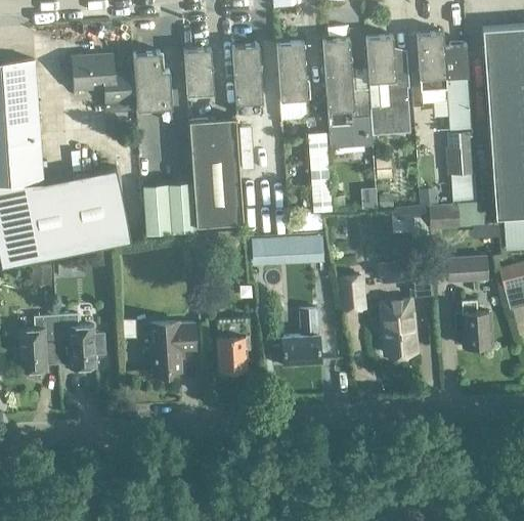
[(494,221),(503,220),(505,253),(523,251),(523,29),(481,32),(494,221)]
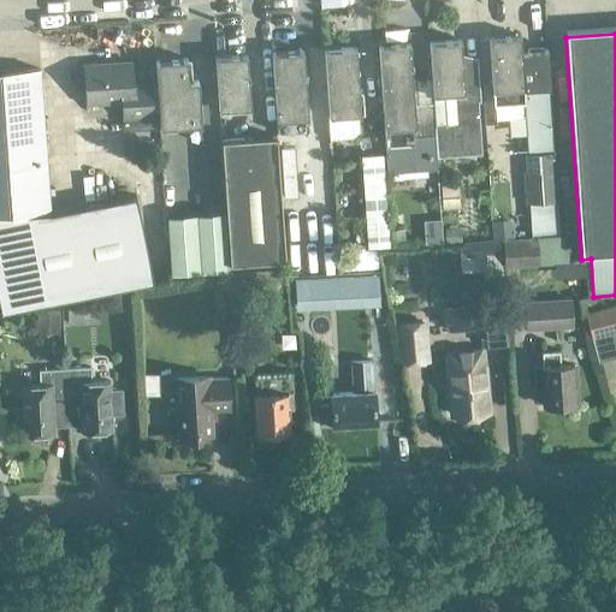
[(529,152),(529,153),(544,153),(556,152),(550,46),(521,47),(520,40),(489,42),(493,110),(496,110),(527,107),(527,122),(528,135),(529,152)]
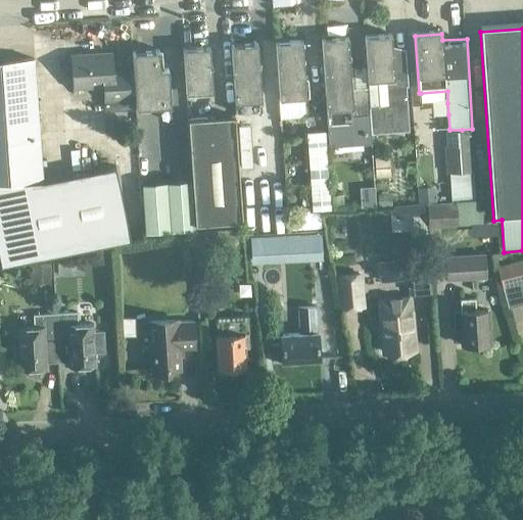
[(363,39),(367,90),(370,136),(410,133),(407,89),(409,88),(406,51),(392,48),(391,38),(363,39)]
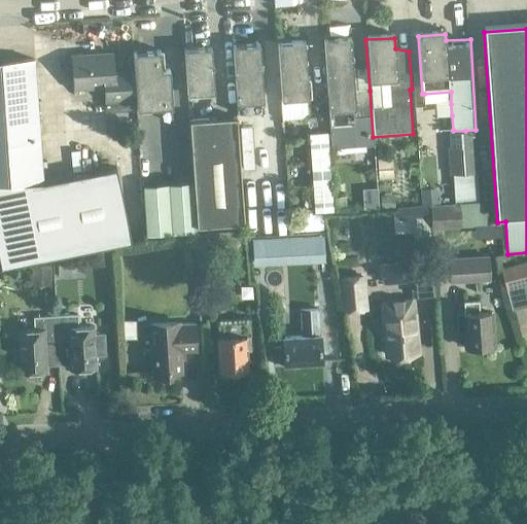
[(373,137),(370,91),(354,92),(351,41),(323,42),(331,150),(374,147),(373,137)]
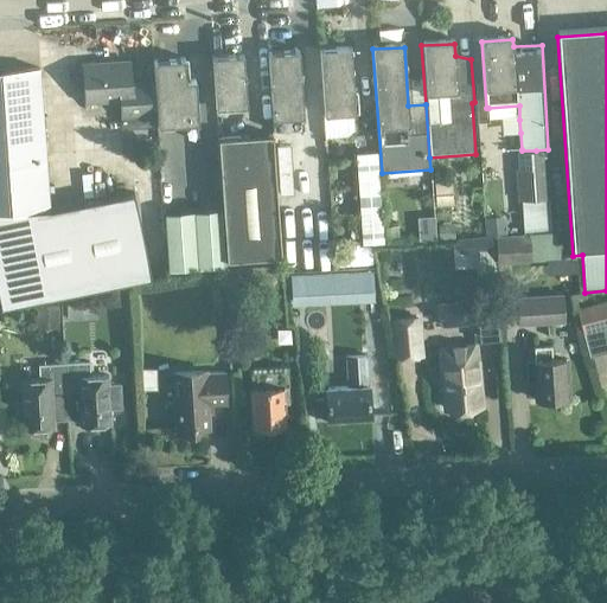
[(320,52),(326,141),(327,141),(327,140),(347,138),(355,132),(353,116),(356,116),(356,113),(357,113),(356,90),(353,90),(351,51),(320,52)]
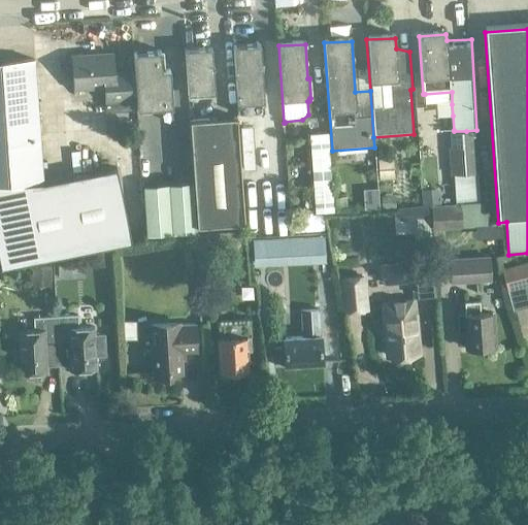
[(266,116),(264,96),(261,47),(233,50),(238,118),(266,116)]
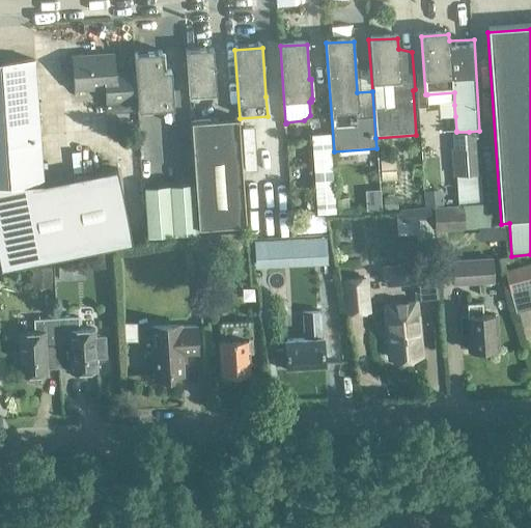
[(213,51),(186,53),(189,99),(216,96),(213,51)]
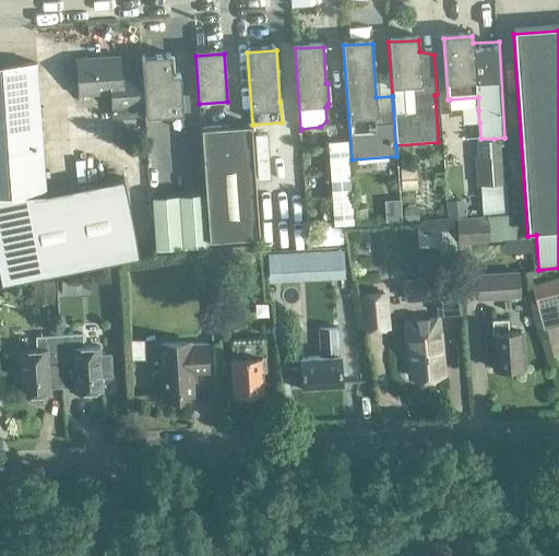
[(170,57),(141,59),(145,120),(183,118),(180,78),(171,79),(170,57)]
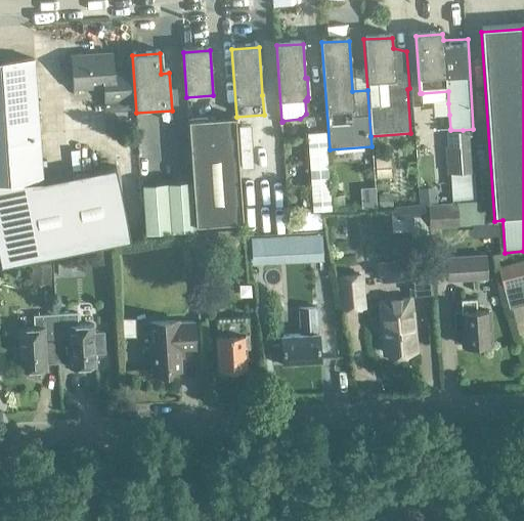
[(113,56),(72,59),(74,91),(104,89),(105,103),(130,101),(128,76),(114,77),(113,56)]
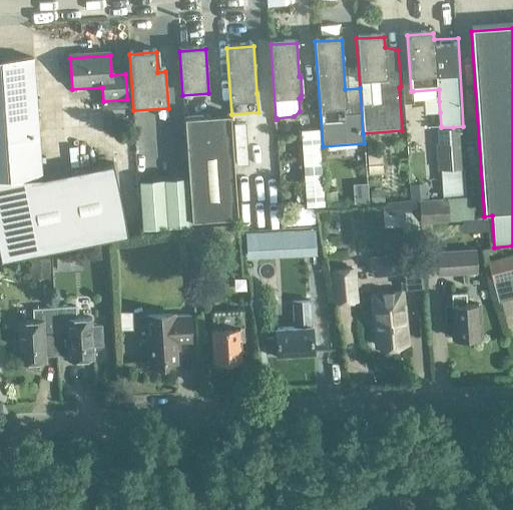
[(34,60),(0,62),(0,182),(42,179),(34,60)]
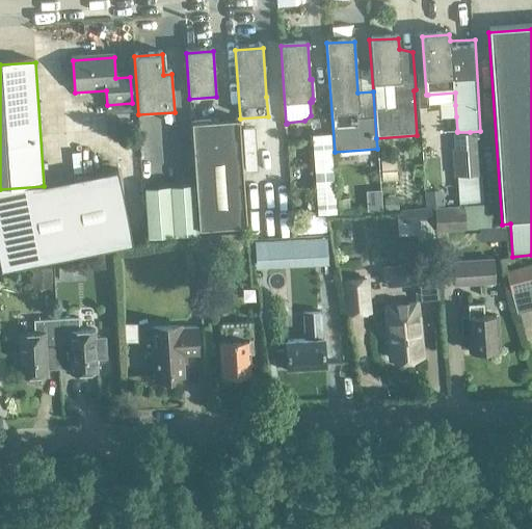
[(196,187),(195,187),(198,231),(246,228),(239,121),(192,125),(196,187)]
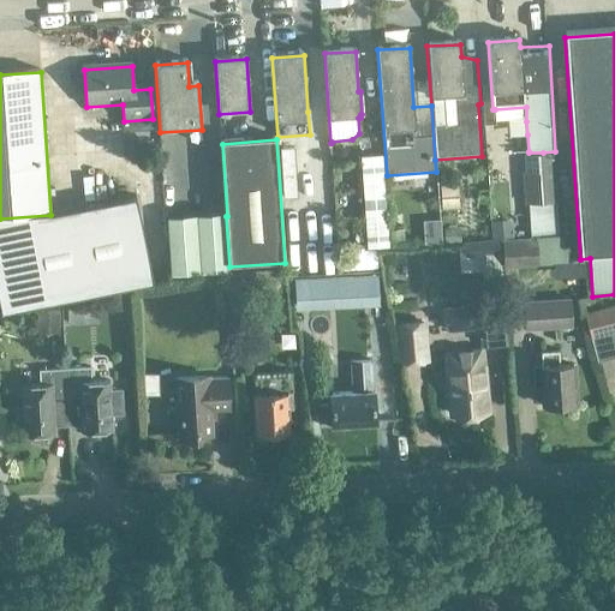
[(358,157),(357,142),(326,143),(327,159),(358,157)]
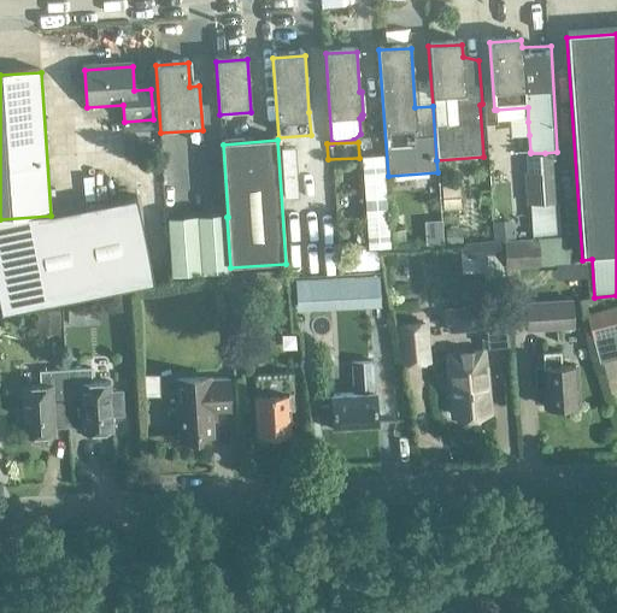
[(385,157),(363,158),(369,251),(391,248),(385,157)]
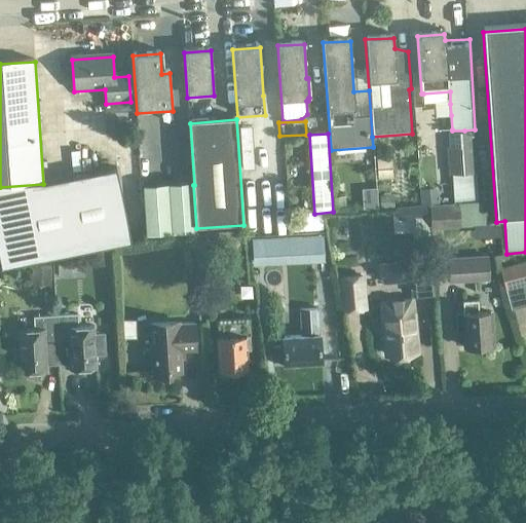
[(453,177),(454,207),(459,207),(479,204),(479,203),(476,160),(475,134),(464,134),(447,135),(449,178),(453,177)]
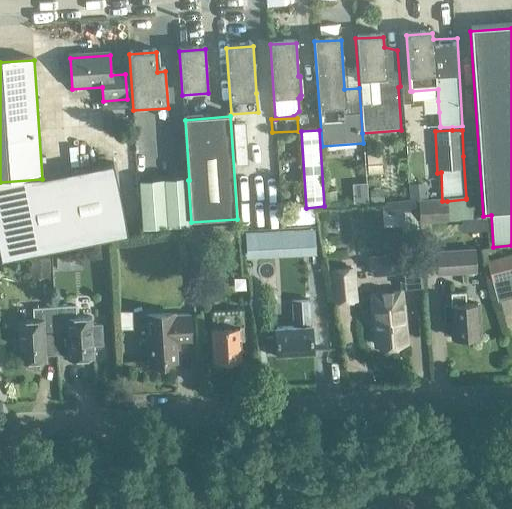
[(233,152),(253,153),(253,134),(234,133),(233,152)]
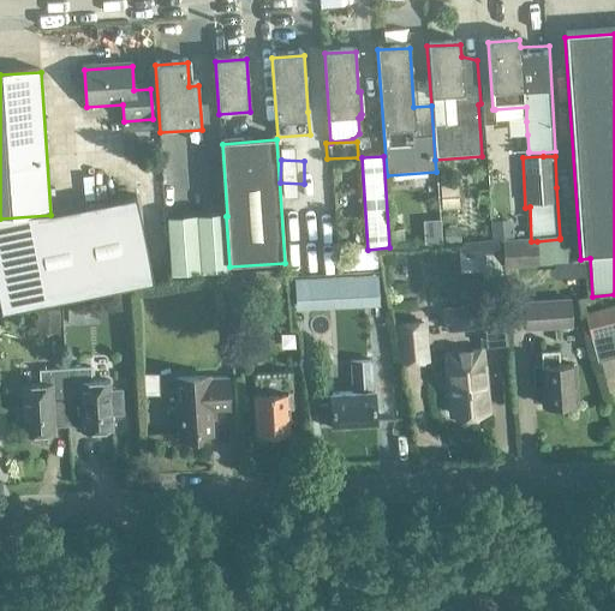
[(458,190),(441,191),(442,210),(460,209),(458,190)]
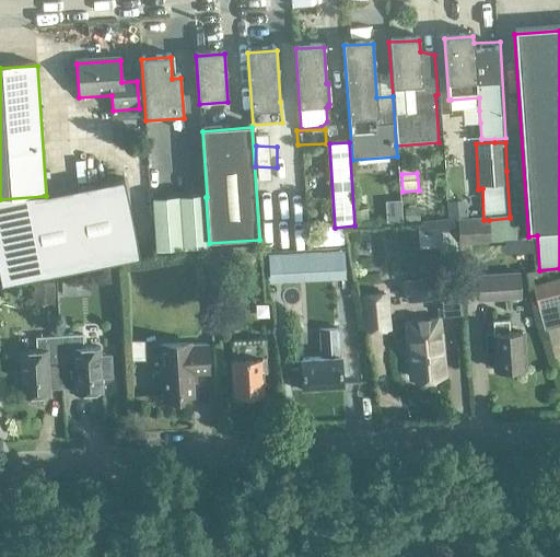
[(0,281),(1,288),(140,259),(124,181),(46,196),(0,199),(0,281)]
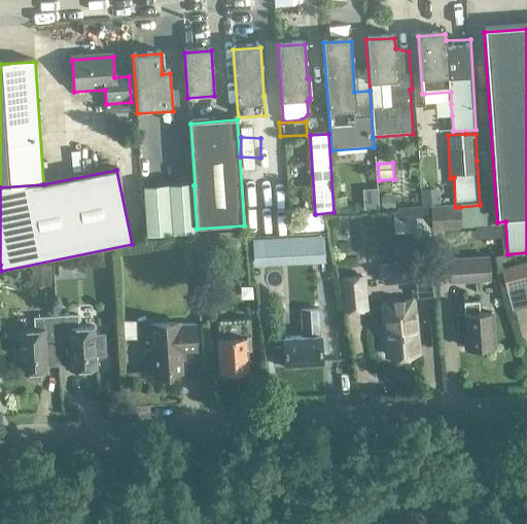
[(197,234),(197,229),(194,185),(146,188),(149,237),(197,234)]
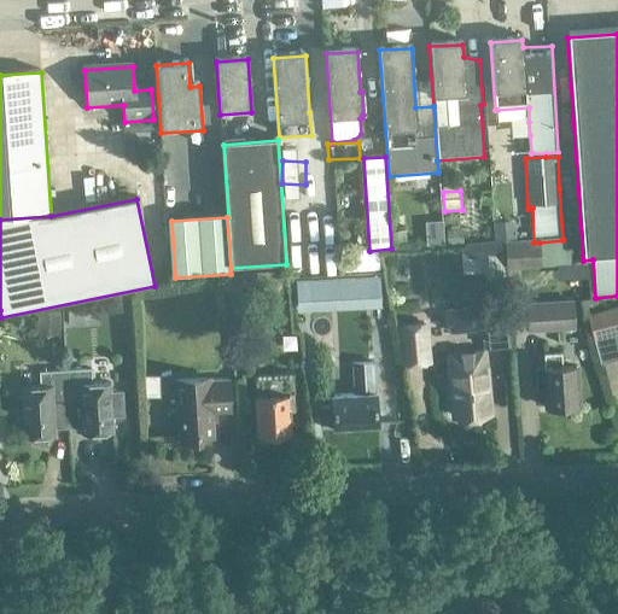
[(506,244),(517,243),(516,223),(494,224),(495,244),(506,244)]
